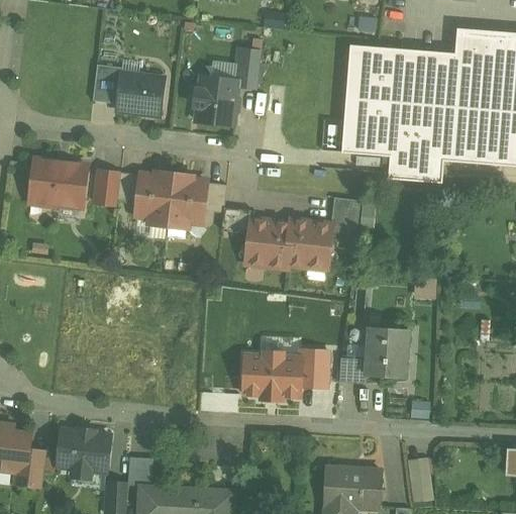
[(455,53),(349,44),(341,150),(389,153),(388,177),(440,181),(442,159),(515,164),(515,32),(457,28),(455,53)]
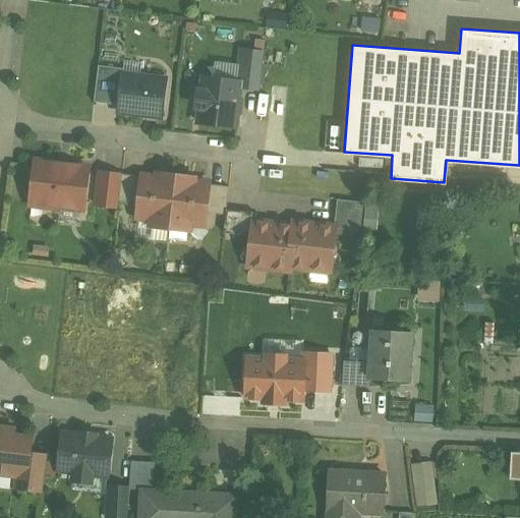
[(240,49),(237,81),(240,81),(239,87),(257,89),(262,52),(240,49)]
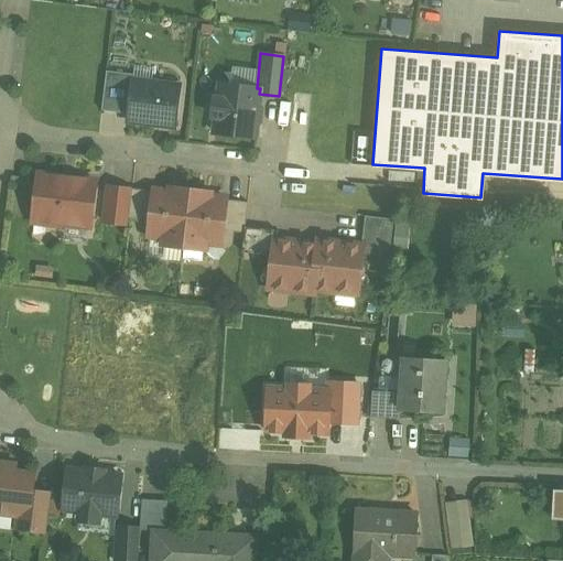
[(147,76),(148,66),(127,63),(125,73),(147,76)]
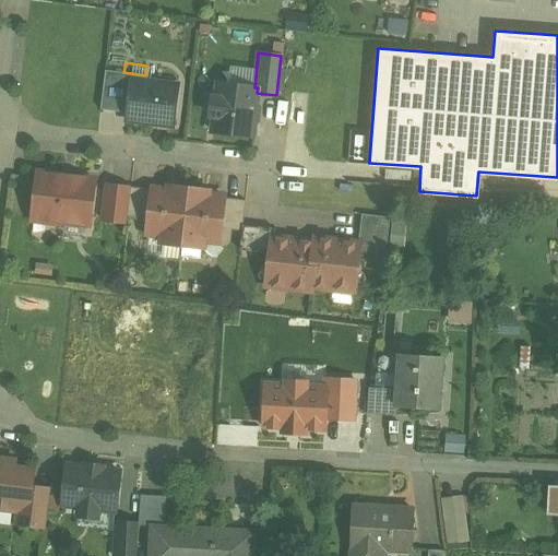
[(130,77),(132,78),(132,74),(106,71),(102,108),(125,111),(130,77)]
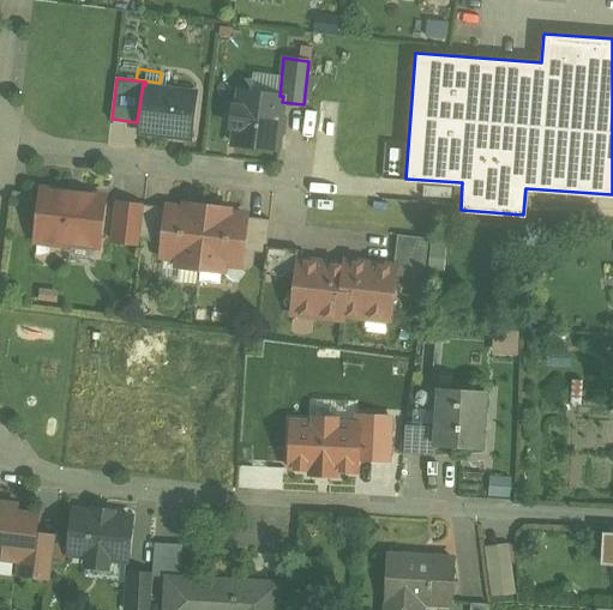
[(145,85),(143,84),(137,122),(137,130),(190,137),(196,91),(145,85)]
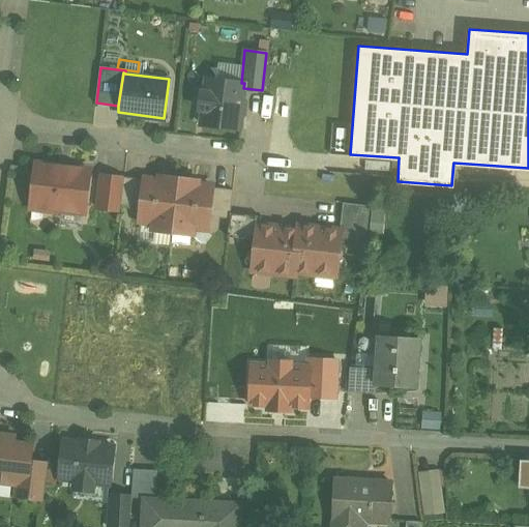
[(206,79),(200,126),(238,132),(243,88),(244,83),(241,83),(206,79)]
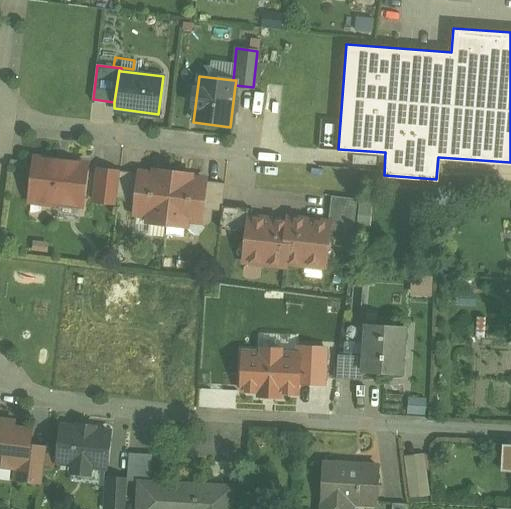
[(86,162),(35,156),(30,198),(45,199),(49,204),(59,205),(64,202),(81,204),(86,162)]
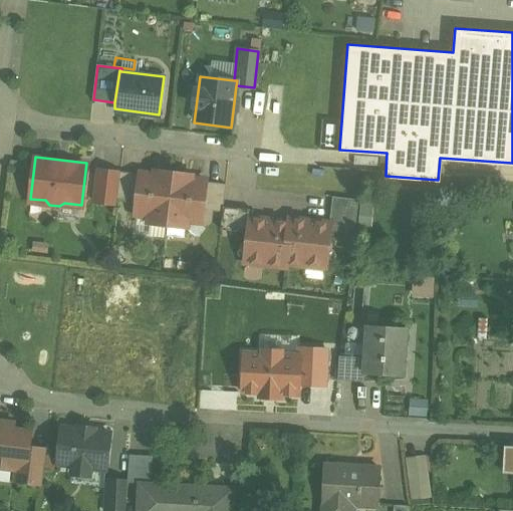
[(120,171),(98,169),(94,200),(116,203),(116,198),(120,171)]
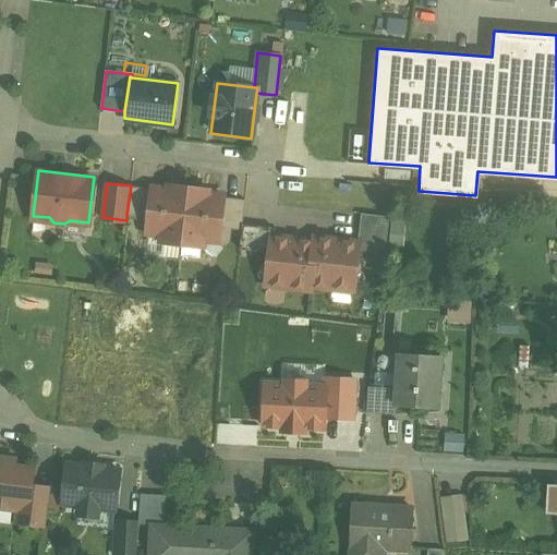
[(153,188),(131,184),(131,185),(126,215),(149,218),(153,188)]
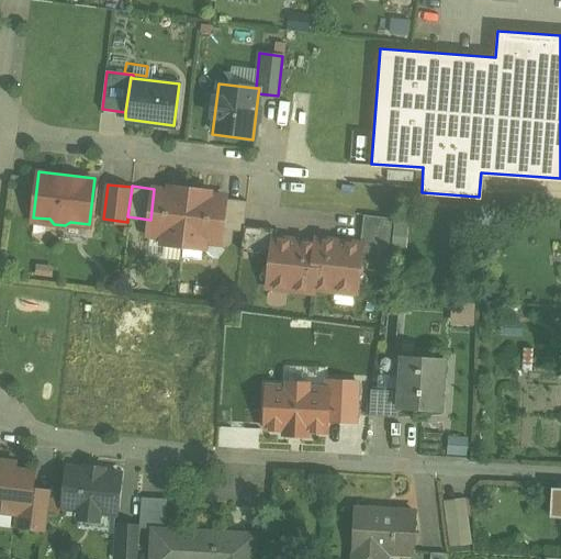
[(169,190),(154,188),(150,220),(148,233),(164,235),(163,242),(183,244),(190,189),(170,187),(169,190)]
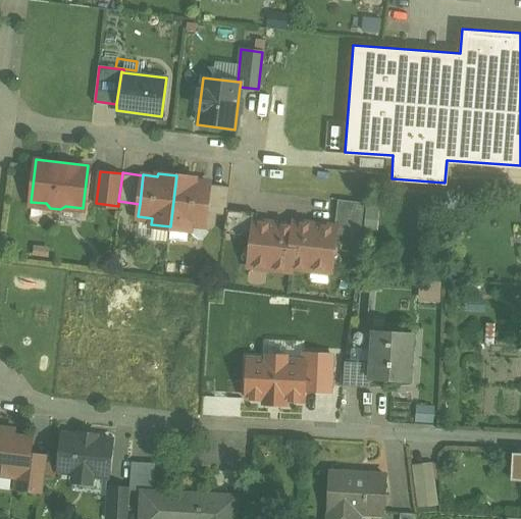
[(195,177),(176,175),(170,226),(190,228),(191,222),(204,224),(206,211),(209,184),(209,183),(195,180),(195,177)]
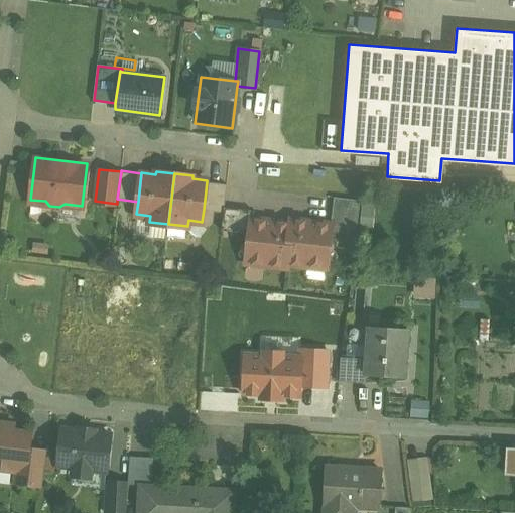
[(227,183),(207,181),(204,209),(224,212),(225,206),(227,183)]
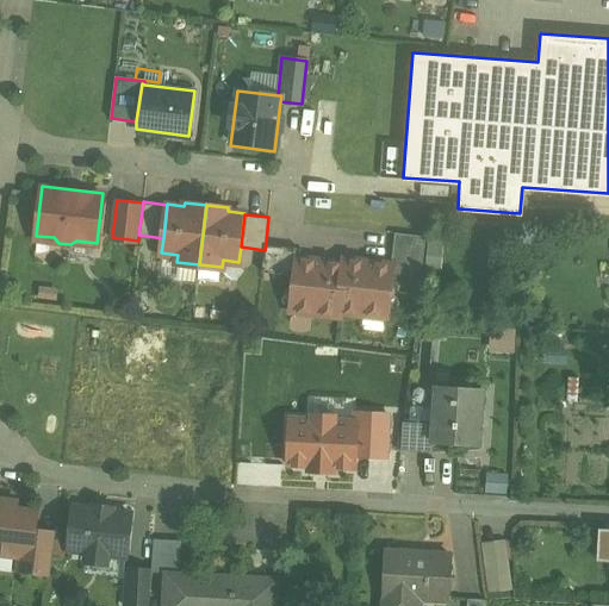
[(426,235),(395,231),(391,263),(392,263),(392,264),(422,268),(426,235)]
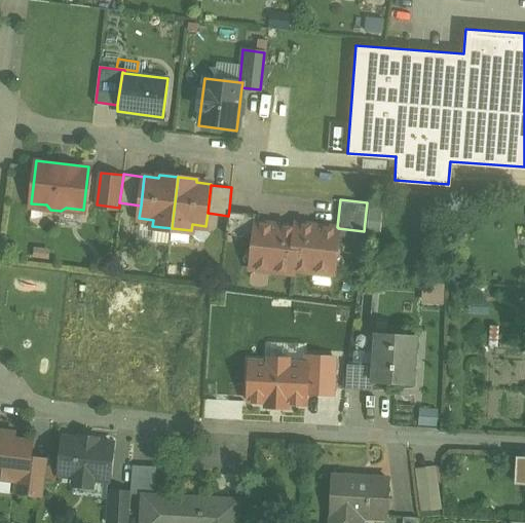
[(259,214),(229,210),(228,216),(226,233),(255,236),(257,221),(258,222),(259,214)]
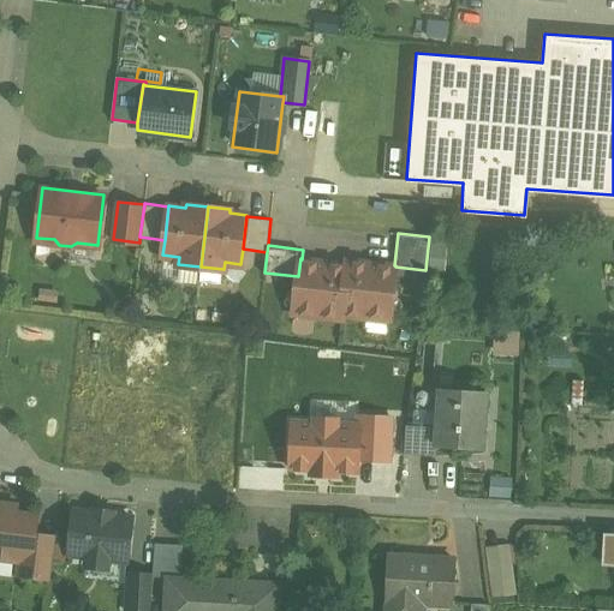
[(302,259),(300,258),(298,276),(293,312),(343,318),(343,313),(347,264),(302,259)]
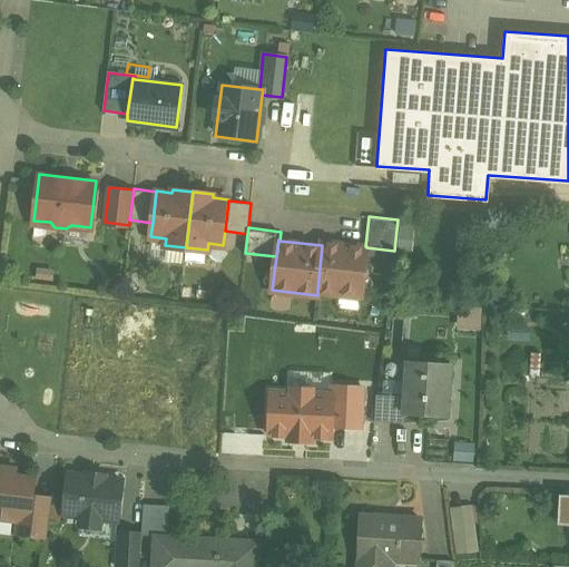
[(365,246),(322,241),(322,245),(317,291),(361,295),(366,247),(366,246),(365,246)]
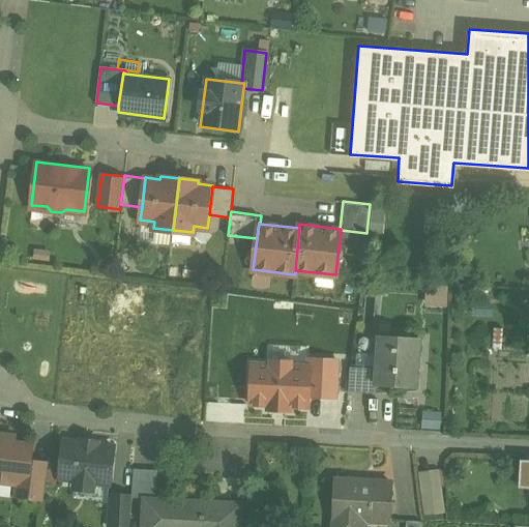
[(423,308),(443,306),(441,284),(422,285),(423,308)]
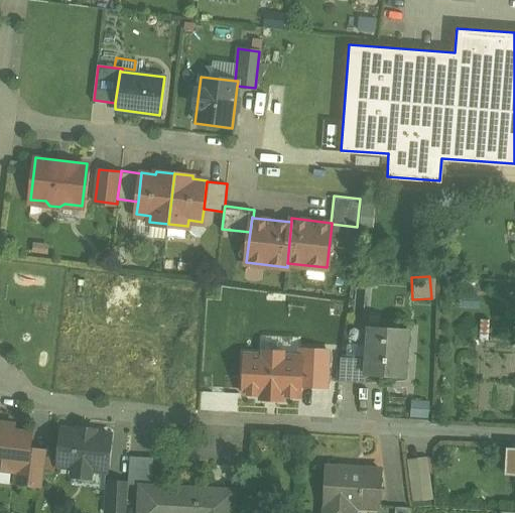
[(407,329),(369,326),(367,356),(366,374),(404,376),(407,329)]
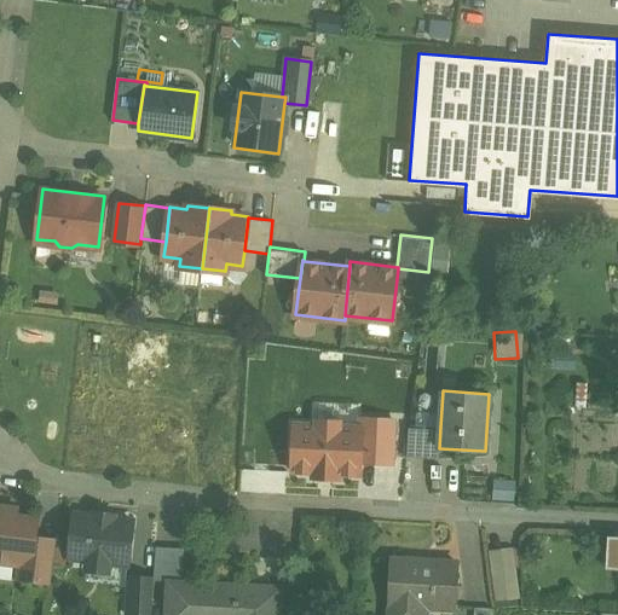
[(336,471),(358,473),(361,425),(339,424),(339,421),(315,419),(315,424),(294,423),(290,470),(311,471),(311,475),(336,476),(336,471)]
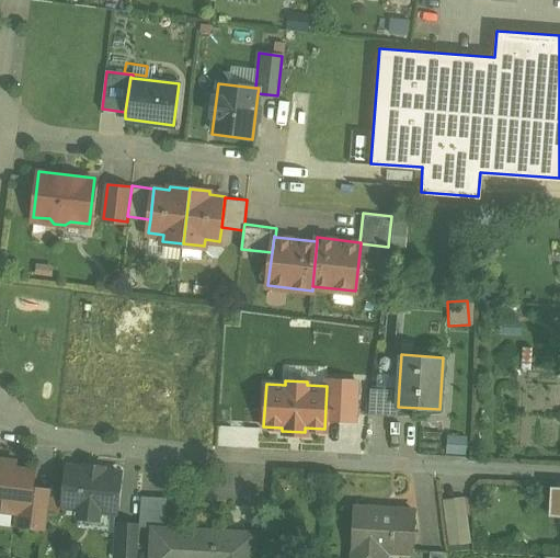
[(399,387),(372,385),(367,413),(398,416),(398,407),(399,387)]
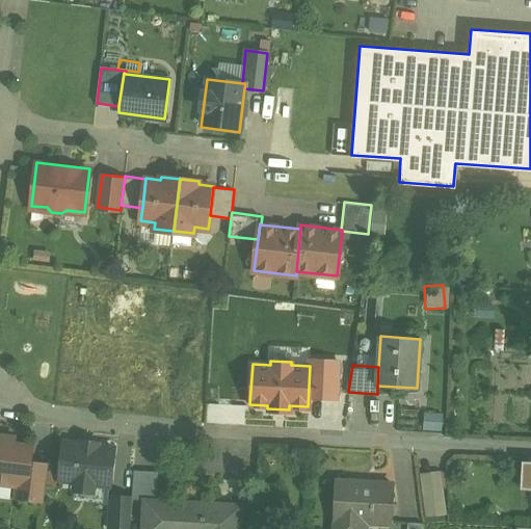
[(32,445),(7,442),(7,435),(0,433),(0,481),(17,484),(27,485),(30,460),(32,445)]
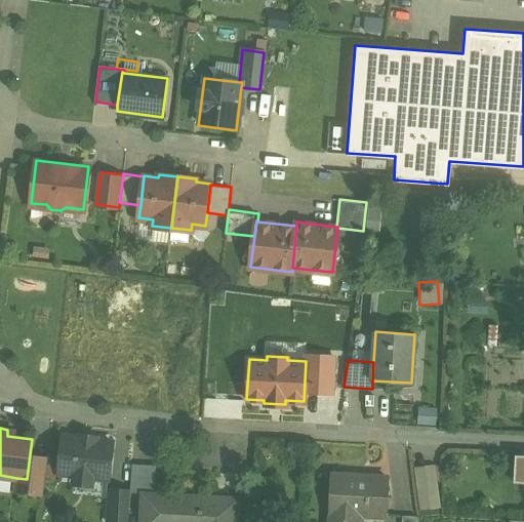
[(97,436),(80,434),(79,437),(63,435),(58,472),(75,474),(75,477),(92,479),(92,476),(109,478),(113,441),(96,439),(97,436)]
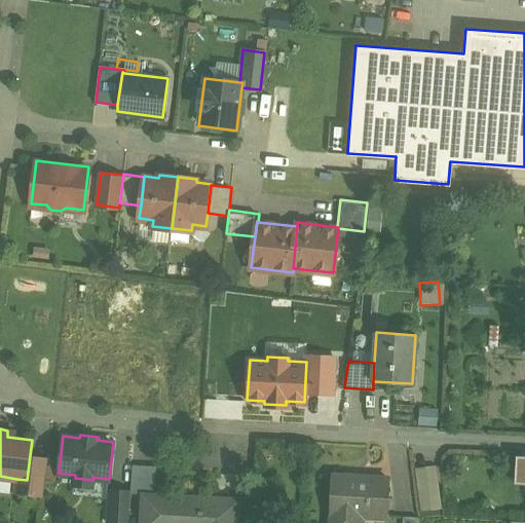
[(48,458),(30,455),(27,480),(16,479),(14,491),(43,494),(48,458)]
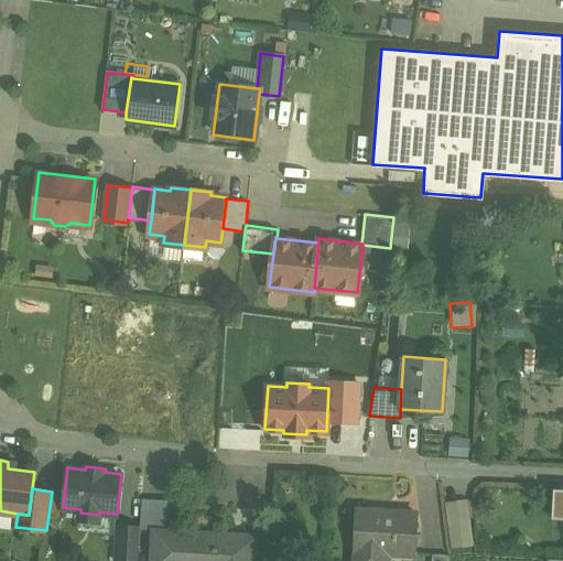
[(169,498),(142,497),(140,526),(140,528),(153,529),(166,529),(169,498)]
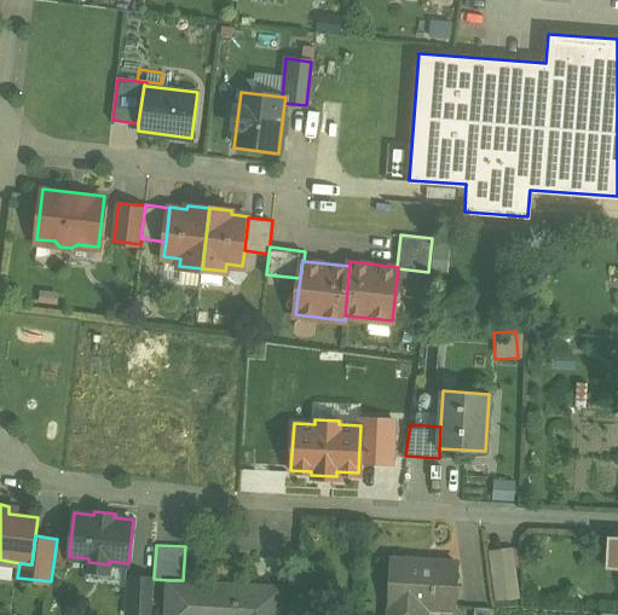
[(442,561),(406,560),(406,558),(391,558),(388,603),(391,603),(390,614),(420,614),(421,604),(456,605),(458,562),(442,561)]
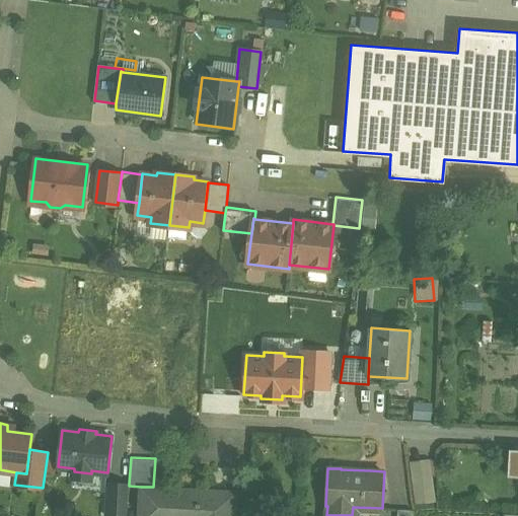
[(129,484),(109,483),(107,515),(124,515),(127,515),(129,486),(129,484)]
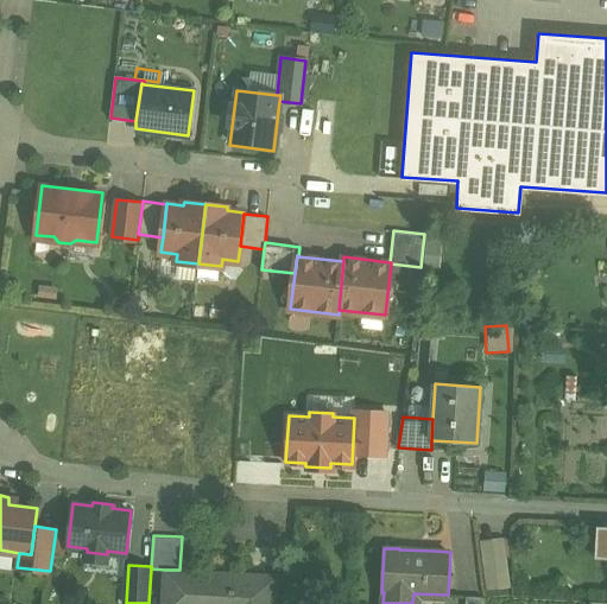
[(497,567),(485,568),(487,590),(499,589),(497,567)]
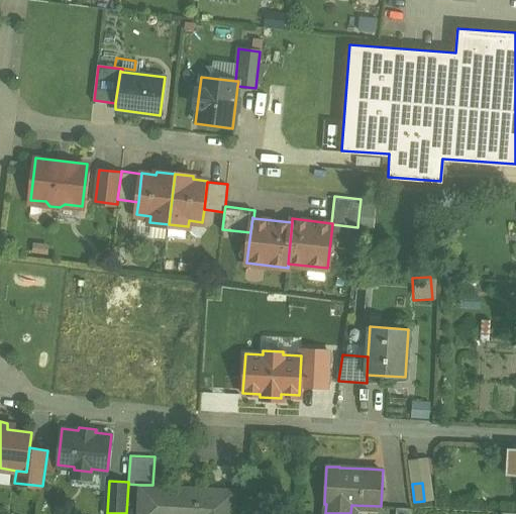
[(152,485),(140,485),(138,513),(233,513),(235,489),(152,485)]
